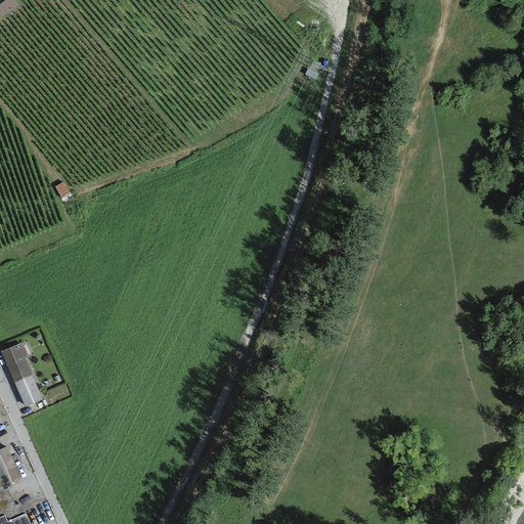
[(13,0),(8,0),(0,6),(0,16),(1,18),(18,6),(13,0)]
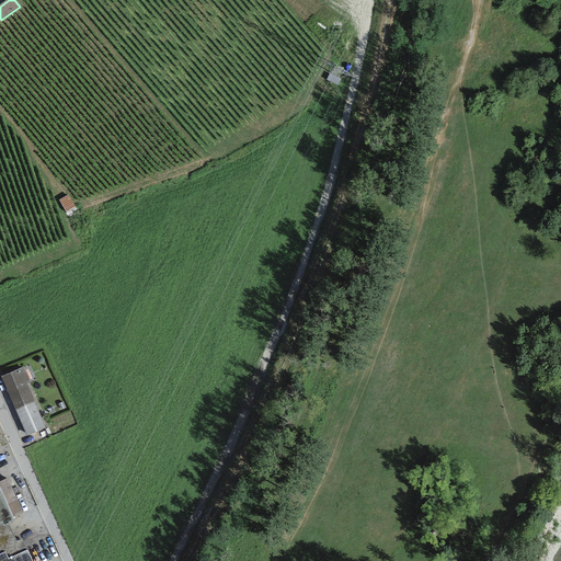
[(68,196),(59,201),(67,214),(76,208),(68,196)]
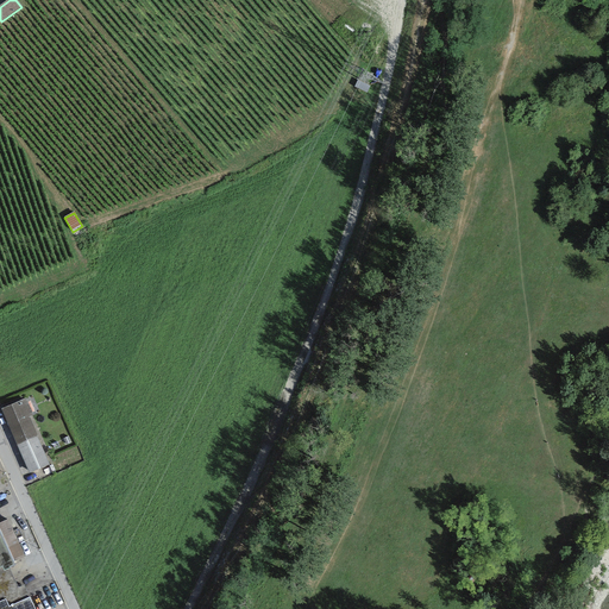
[(26,399),(1,409),(17,445),(37,437),(29,418),(33,415),(26,399)]
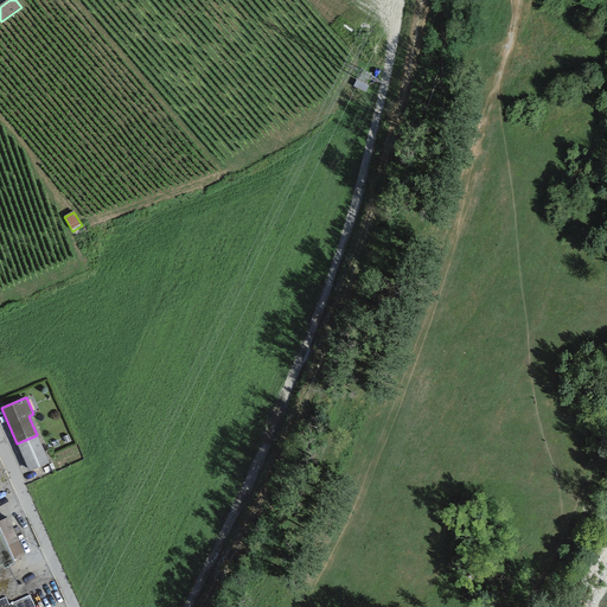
[(49,464),(37,435),(17,443),(29,472),(49,464)]
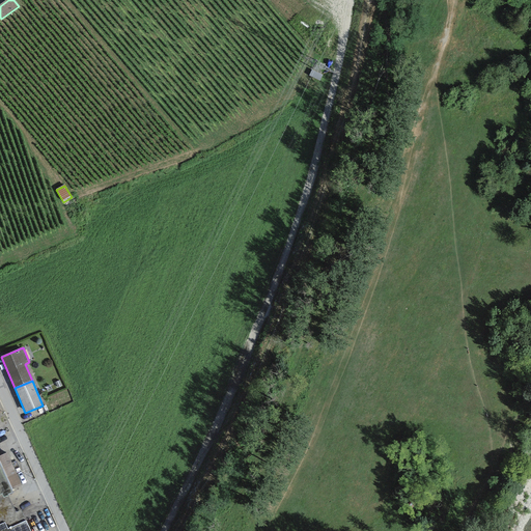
[(11,487),(22,483),(7,451),(0,453),(0,493),(2,492),(4,496),(8,494),(14,492),(11,487)]
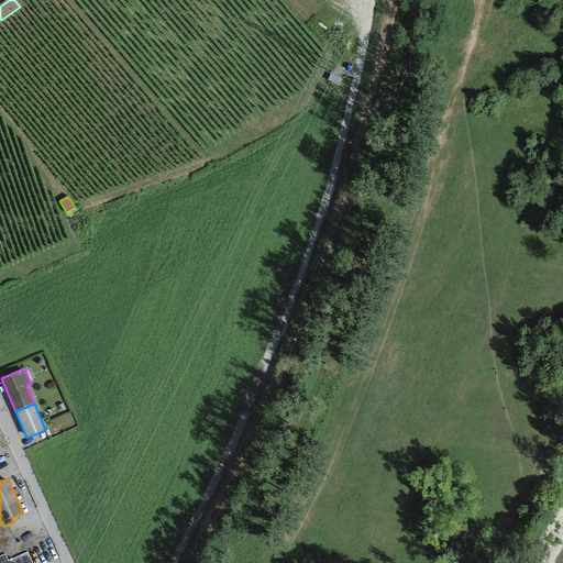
[(2,521),(0,522),(0,562),(33,562),(22,539),(17,541),(9,523),(4,526),(2,521)]
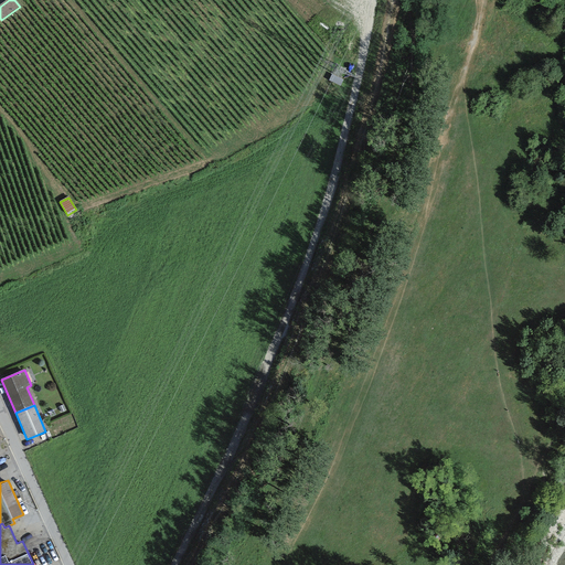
All buildings are outlined.
